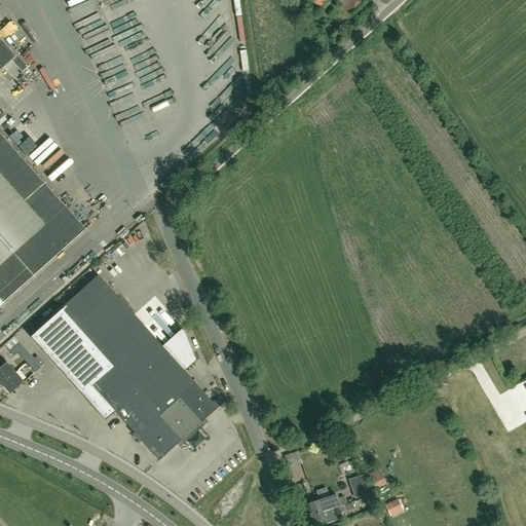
[(311,0),(321,9),(329,1),(327,0),(311,0)]
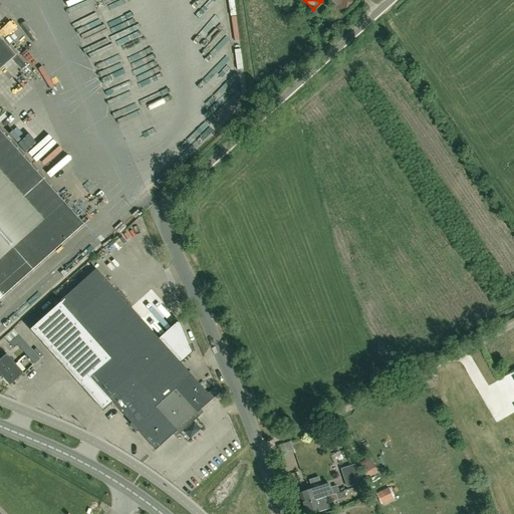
[(331,0),(342,11),(353,0),(331,0)]
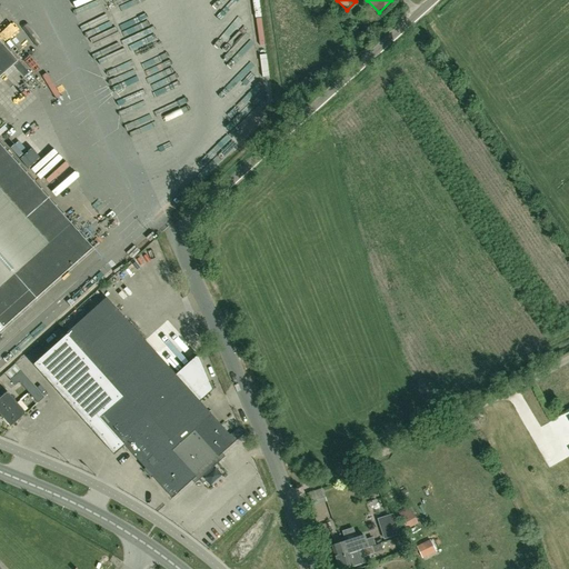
[(36,30),(39,27),(22,2),(18,5),(36,30)]
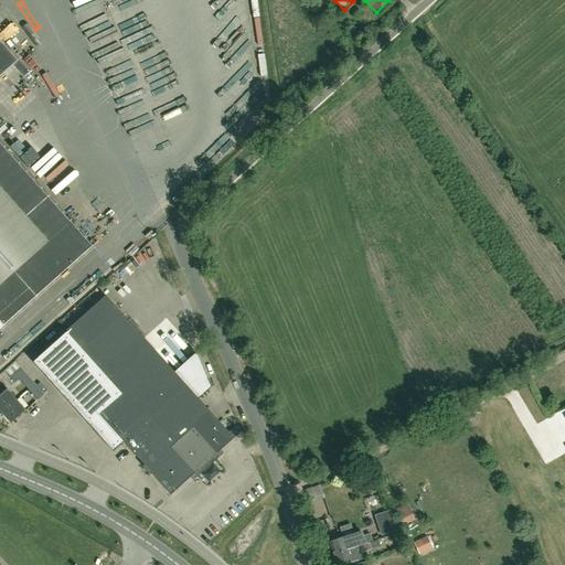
[(336,20),(343,12),(338,7),(330,14),(336,20)]
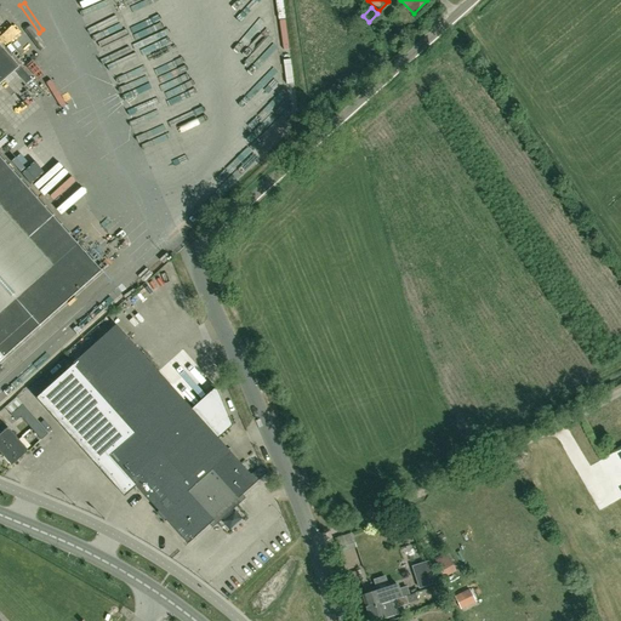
[(147,35),(142,39),(148,50),(153,47),(147,35)]
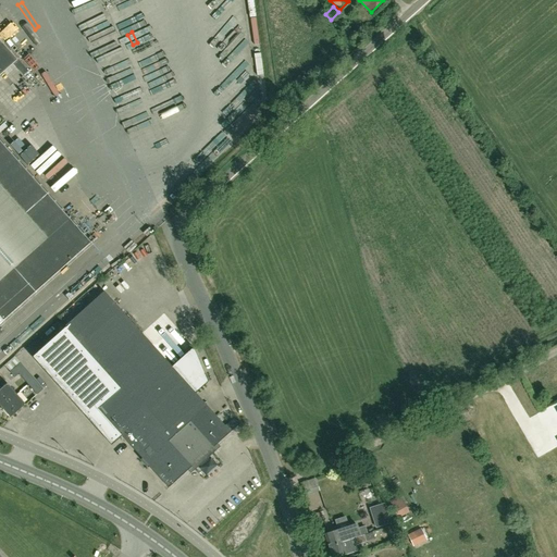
[(0,75),(17,60),(0,40),(0,75)]
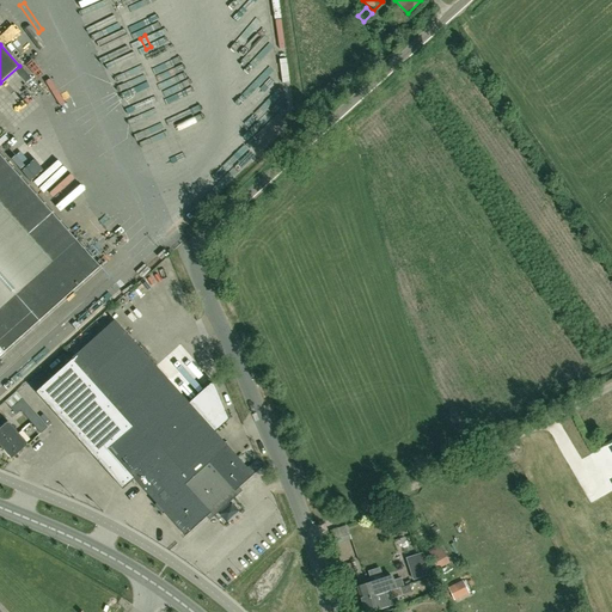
[(38,86),(44,93),(56,85),(51,78),(38,86)]
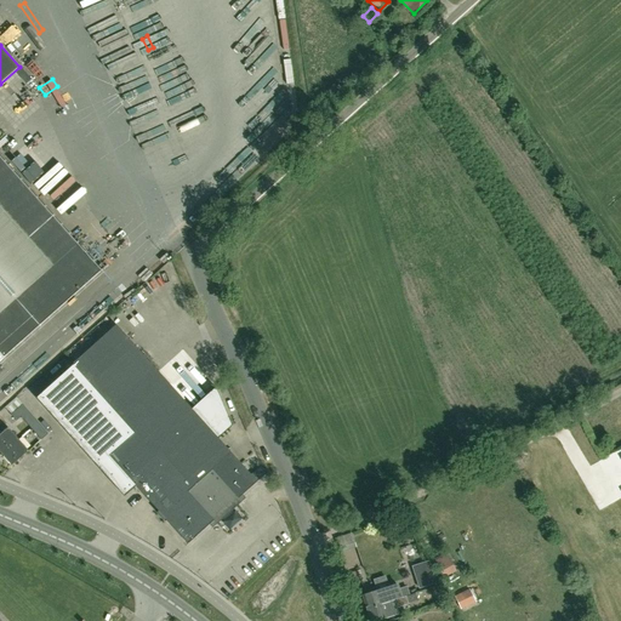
[(263,137),(255,147),(261,152),(269,142),(263,137)]
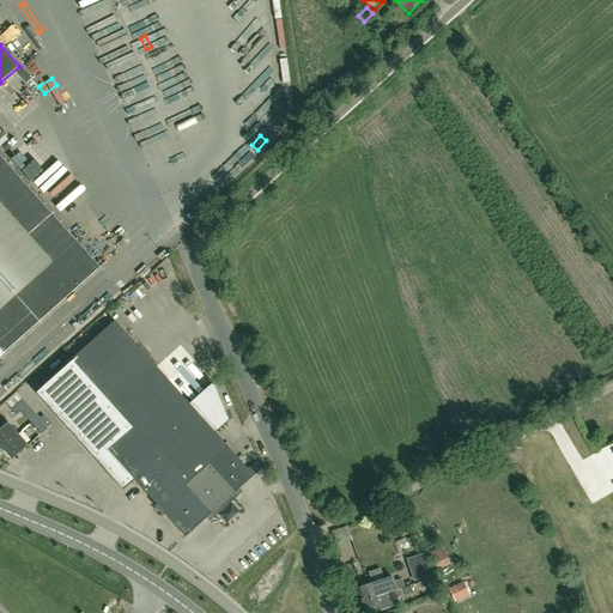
[(0,357),(4,354),(102,267),(0,152),(0,357)]
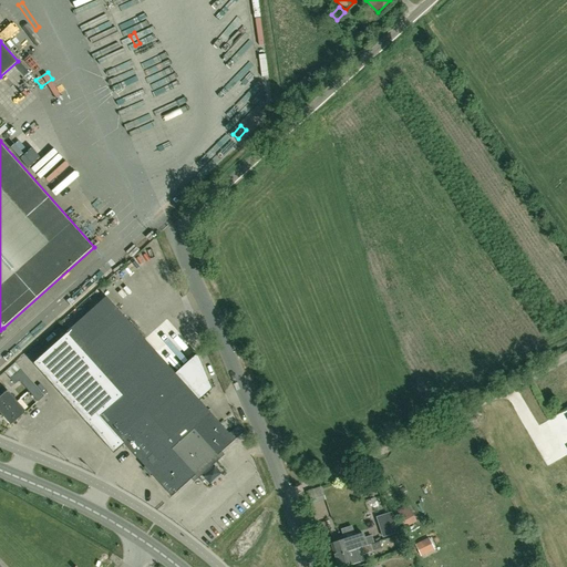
[(123,397),(100,416),(124,444),(147,423),(160,435),(135,456),(172,497),(192,478),(194,482),(224,455),(222,452),(235,440),(106,297),(66,332),(123,397)]
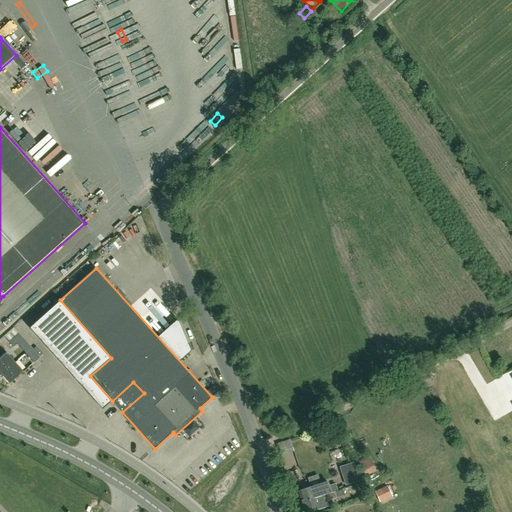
[(19,334),(9,342),(13,347),(17,344),(26,353),(31,348),(19,334)]
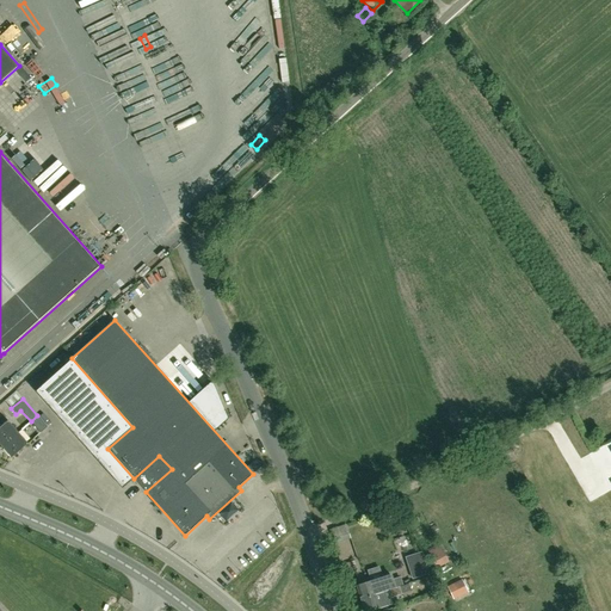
[(37,415),(31,421),(41,433),(48,427),(37,415)]
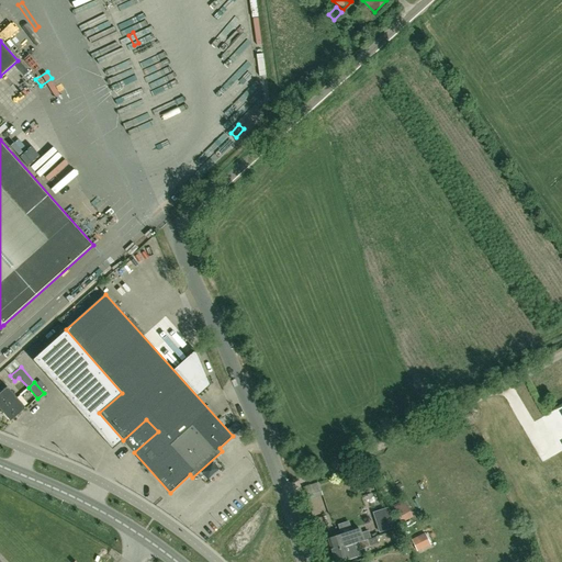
[(0,409),(1,411),(17,397),(8,388),(0,393),(0,409)]
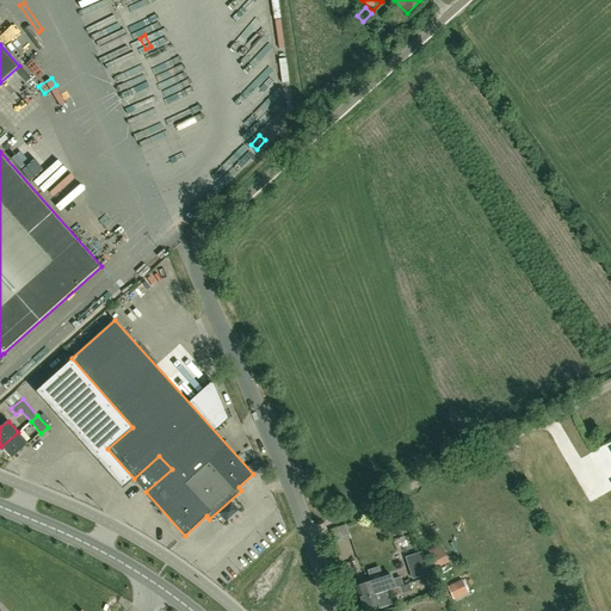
[(12,458),(28,444),(18,432),(1,446),(12,458)]
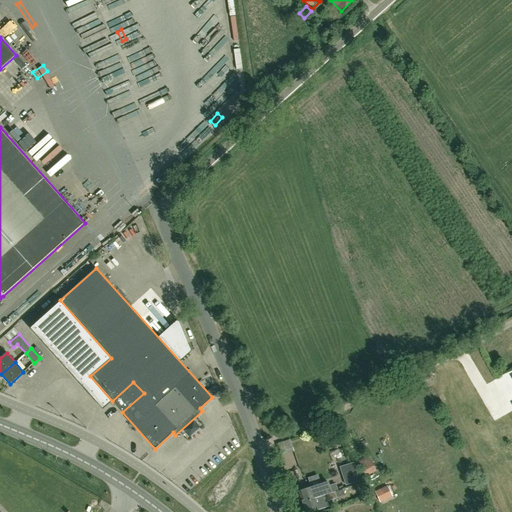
[(358,461),(366,476),(377,471),(368,455),(358,461)]
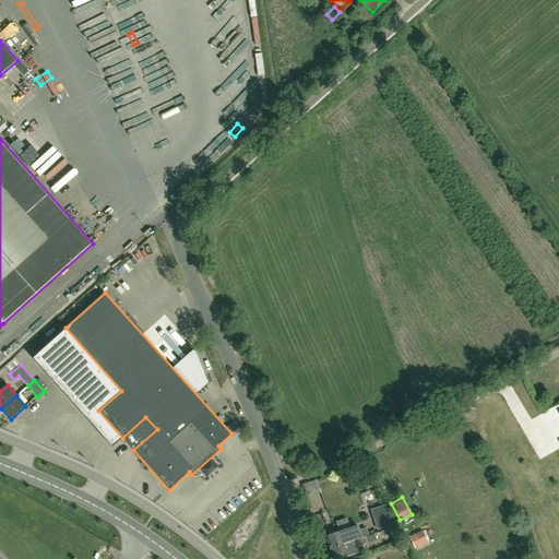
[(377,530),(393,525),(387,504),(370,510),(377,530)]
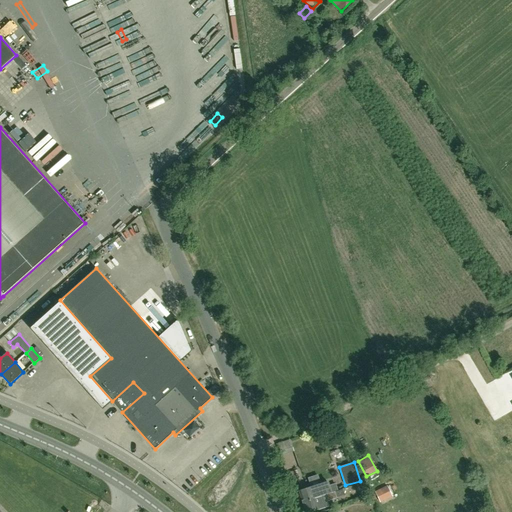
[(313,487),(299,491),(302,503),(331,493),(328,483),(313,487)]
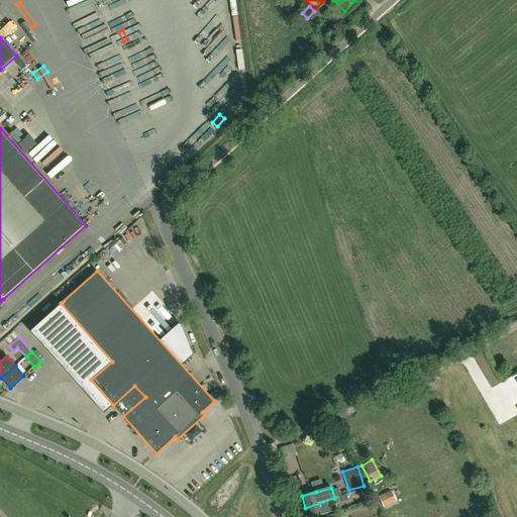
[(384,507),(397,502),(392,491),(380,497),(384,507)]
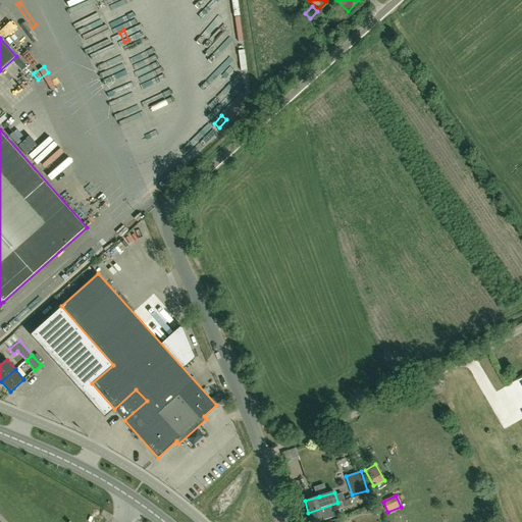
[(337,503),(308,513),(311,521),(318,521),(332,518),(331,513),(344,509),(342,502),(337,503)]
